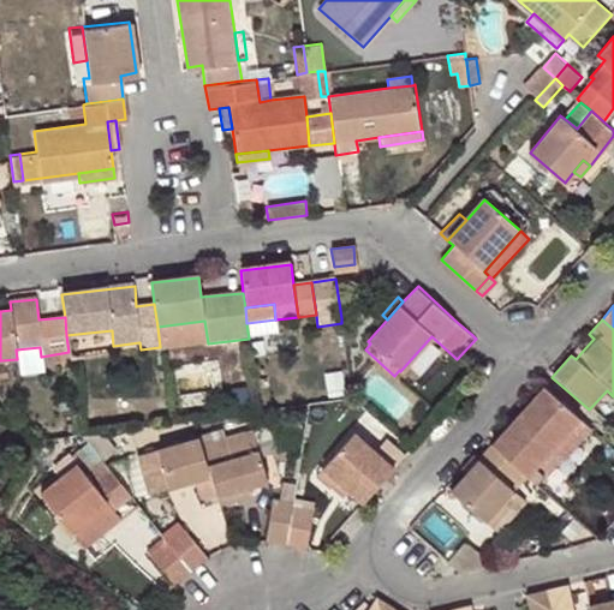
[(160,347),(160,350),(208,344),(204,321),(158,327),(160,347)]
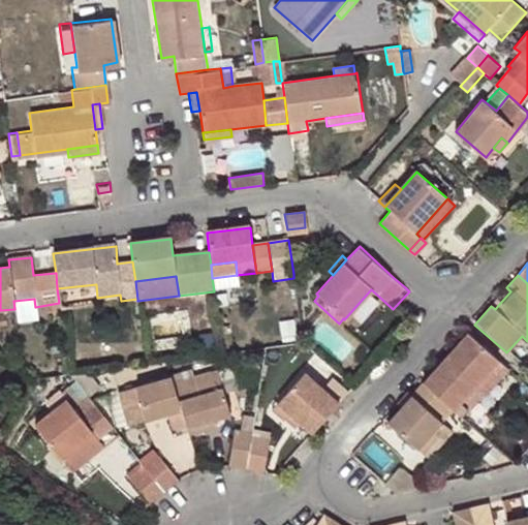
[(60,308),(98,304),(97,298),(96,284),(57,288),(59,303),(60,308)]
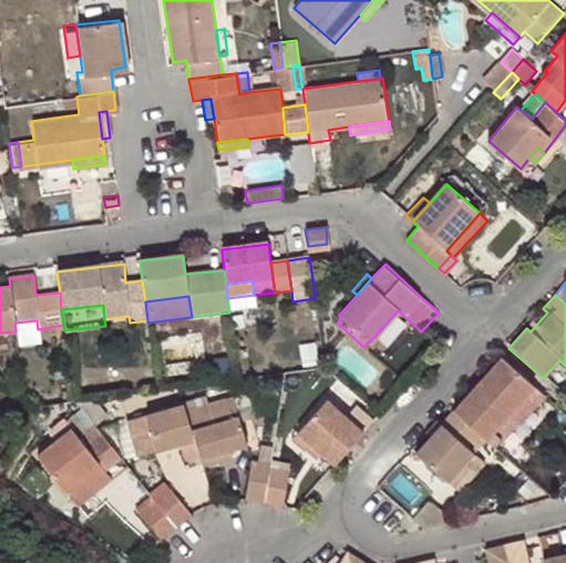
[(532,321),(526,328),(531,331),(536,325),(532,321)]
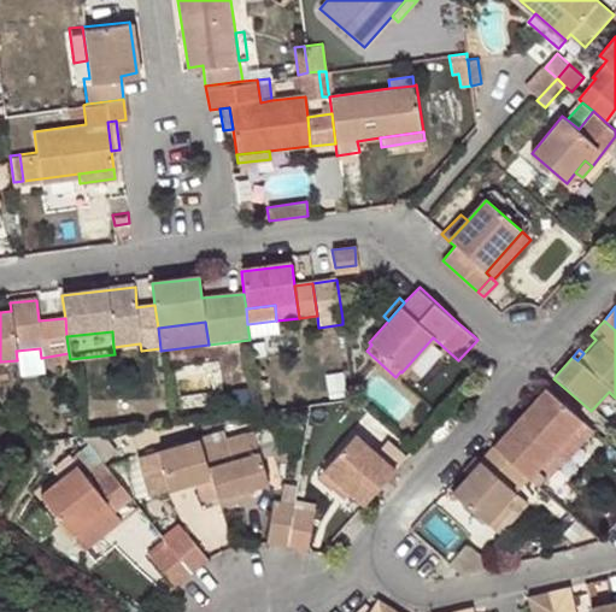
[(520,470),(528,478),(553,451),(579,421),(541,388),(492,446),(520,470)]
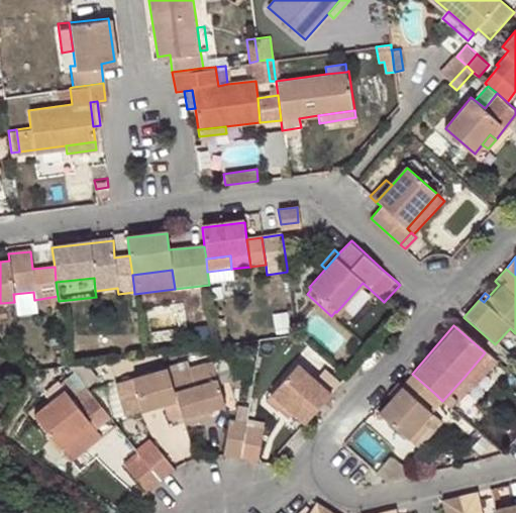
[(485,352),(463,378),(472,384),(493,360),(485,352)]
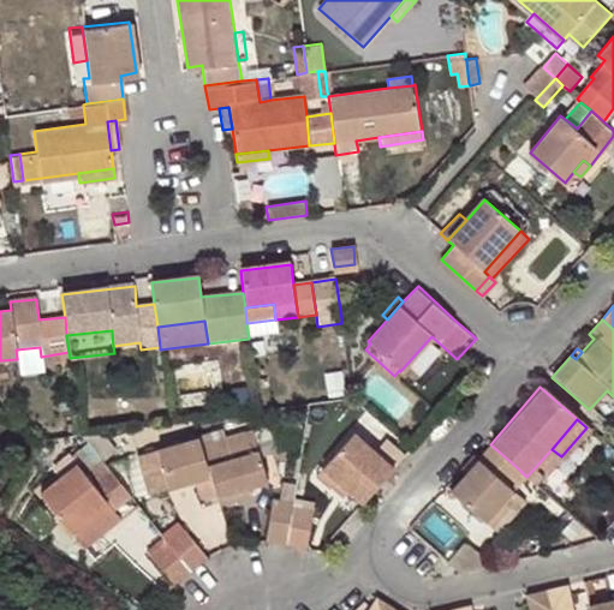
[(216,495),(219,504),(240,497),(238,490),(245,489),(267,482),(254,431),(202,444),(212,477),(213,484),(216,495)]
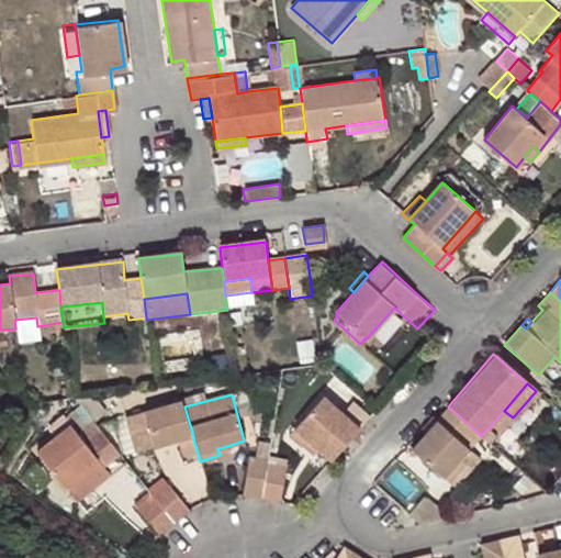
[(303,445),(309,438),(318,447),(333,459),(360,428),(343,413),(323,395),(289,433),(303,445)]
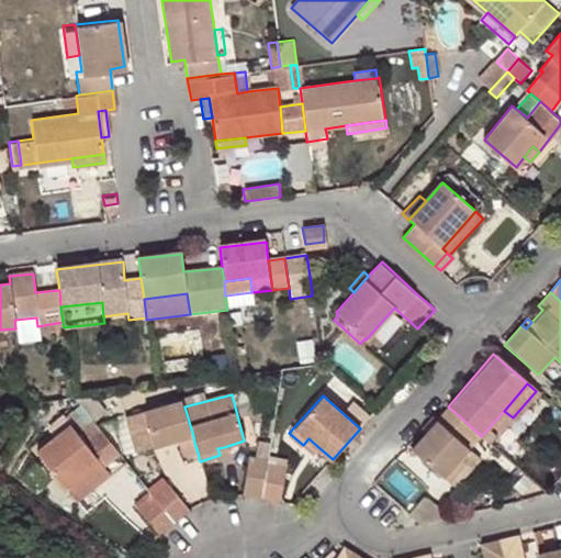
[(181,457),(198,453),(194,443),(193,436),(184,406),(182,401),(130,415),(139,450),(177,441),(181,457)]
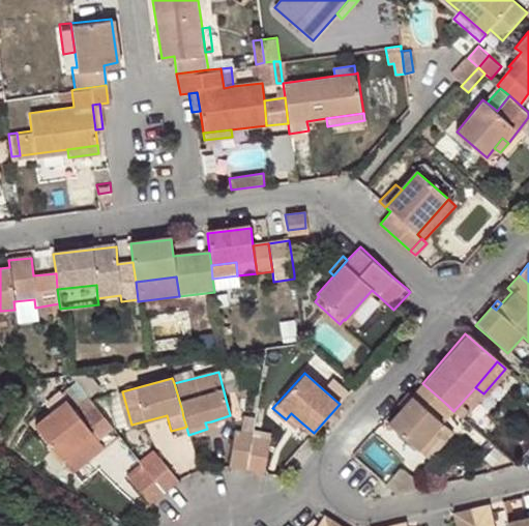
[(333,378),(323,389),(340,404),(349,392),(333,378)]
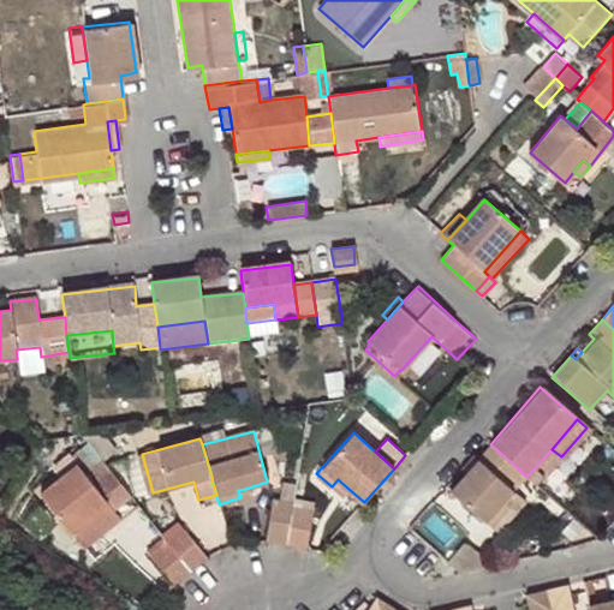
[(518,468),(490,444),(451,490),(483,520),(512,488),(506,483),(518,468)]
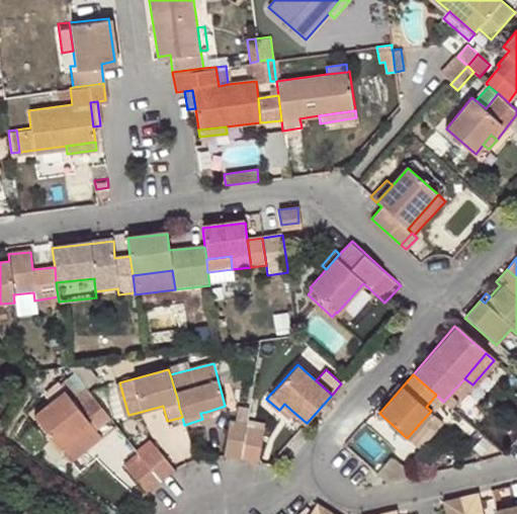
[(90,424),(95,430),(108,419),(90,397),(77,407),(64,391),(32,415),(59,448),(90,424)]
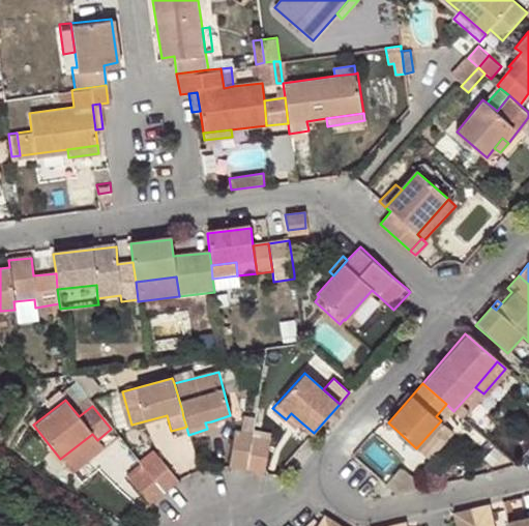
[(294,429),(300,421),(291,413),(286,419),(294,429)]
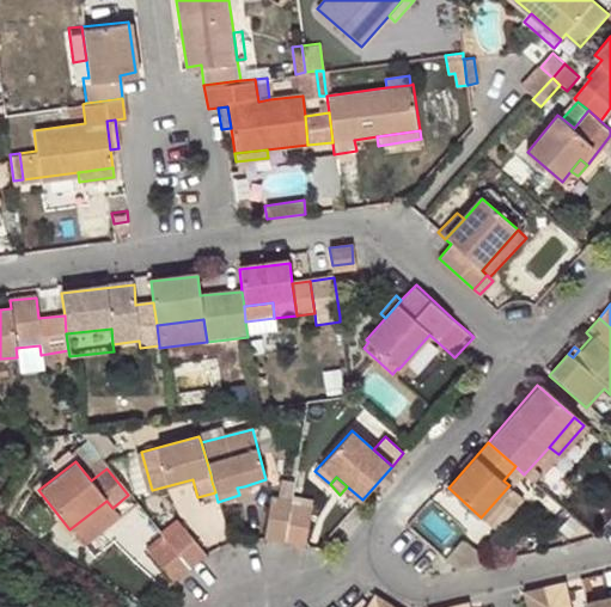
[(523,497),(509,485),(481,517),(495,529),(523,497)]
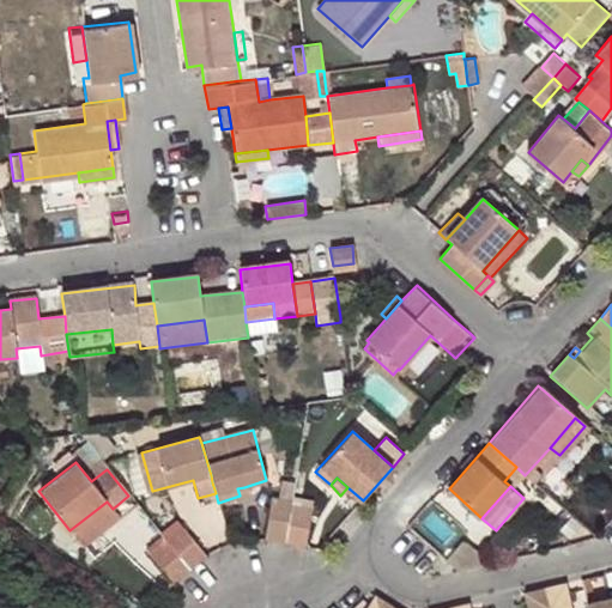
[(113,509),(120,517),(135,505),(128,496),(113,509)]
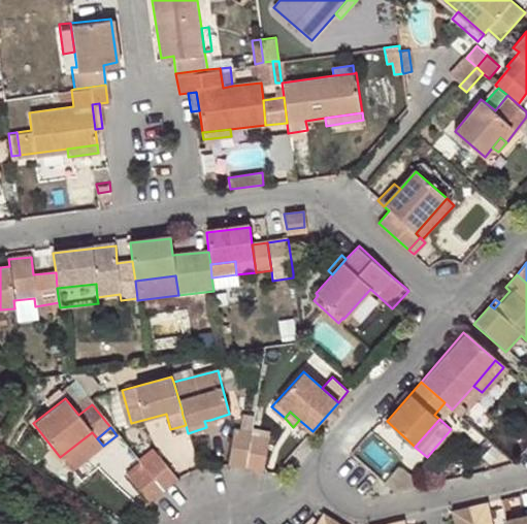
[(250,433),(249,439),(266,443),(268,429),(251,427),(250,433)]
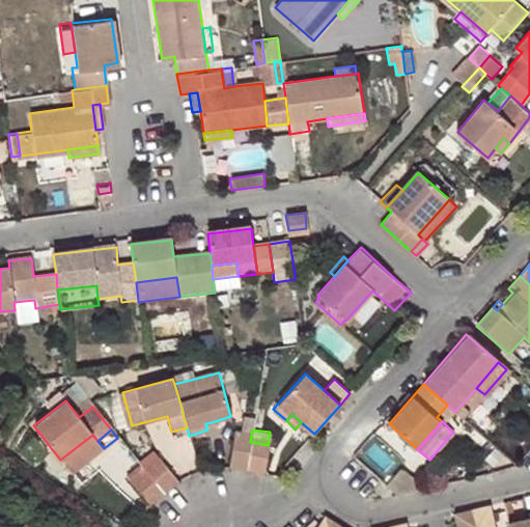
[(225,468),(245,471),(250,442),(251,436),(231,432),(225,468)]
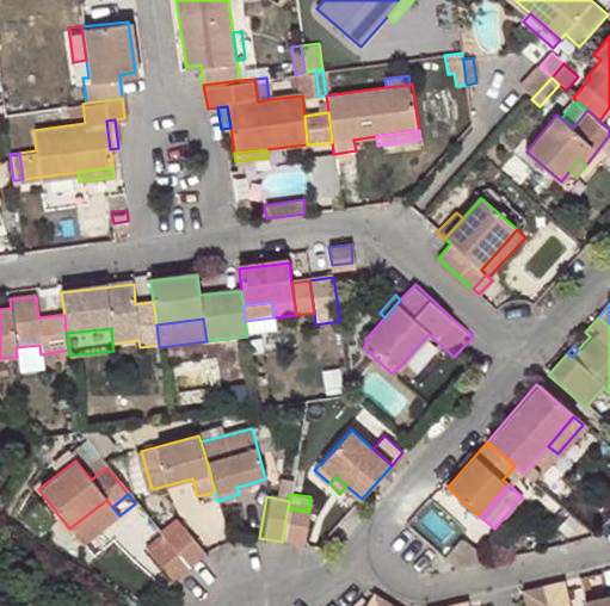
[(37,517),(47,509),(37,498),(28,505),(37,517)]
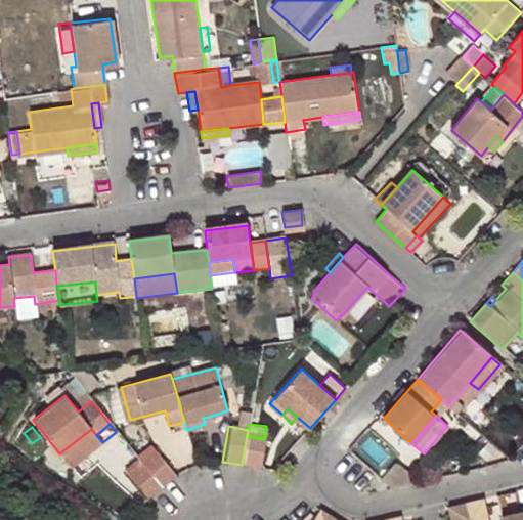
[(69,467),(102,442),(96,435),(91,429),(59,453),(69,467)]
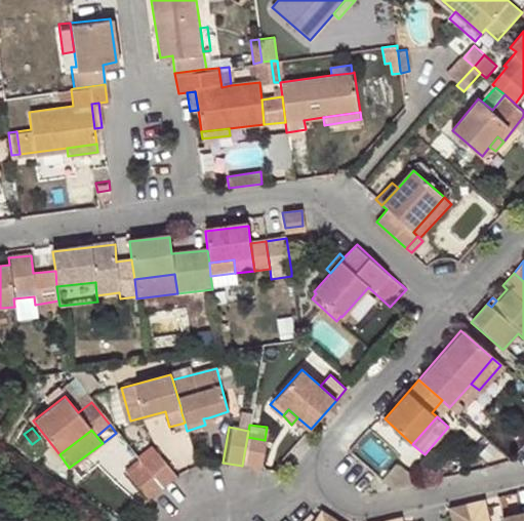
[(265,440),(247,437),(242,466),(259,469),(265,440)]
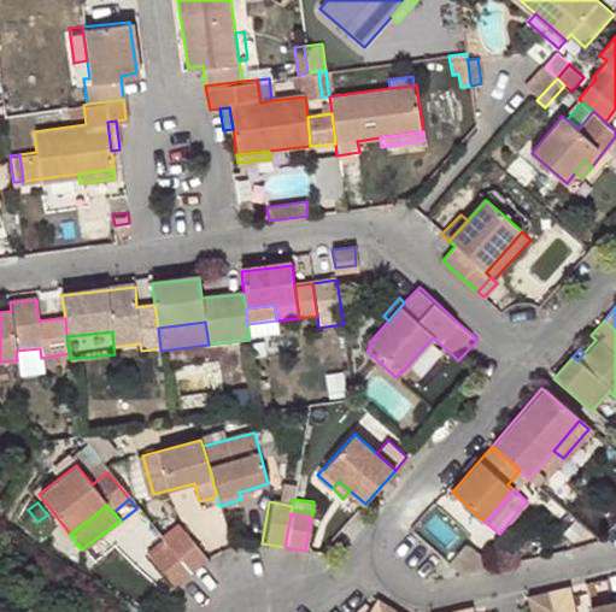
[(183,531),(166,546),(187,572),(205,558),(183,531)]
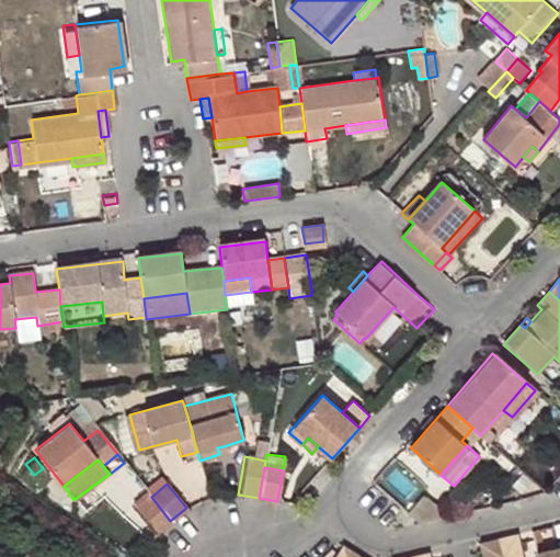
[(156,532),(170,521),(151,497),(146,490),(133,502),(156,532)]
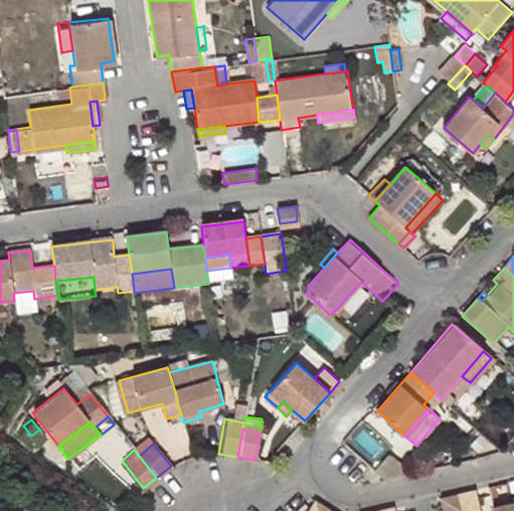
[(483,510),(477,484),(459,488),(464,510),(483,510)]
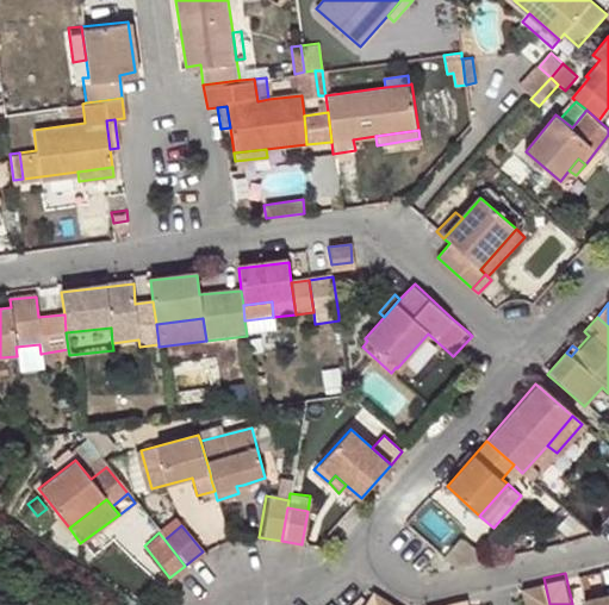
[(529,604),(550,604),(544,578),(524,582),(529,604)]
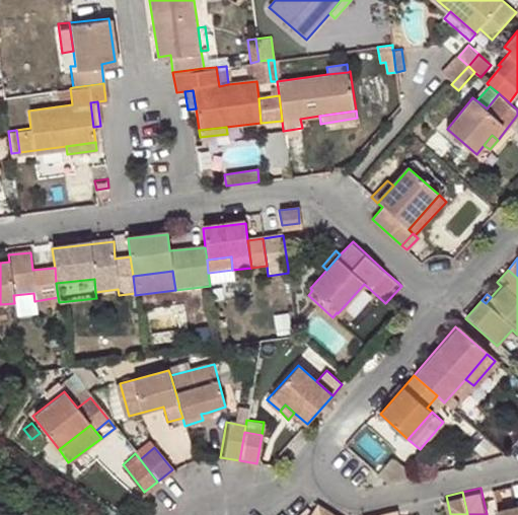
[(517,514),(517,500),(498,505),(500,514),(517,514)]
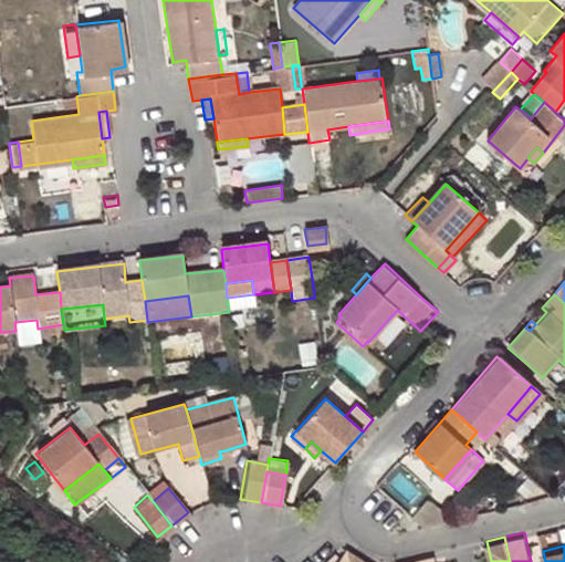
[(361,561),(364,557),(347,547),(337,561),(361,561)]
